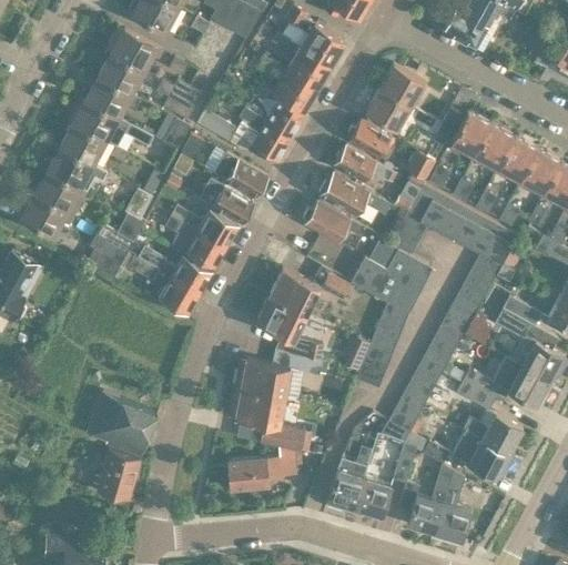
[(132,0),(127,12),(162,32),(176,7),(164,0),(132,0)]
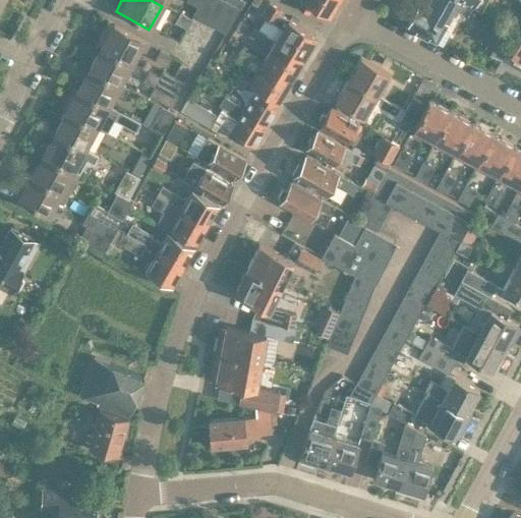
[(201,23),(214,0),(188,0),(185,5),(194,10),(190,18),(201,23)]
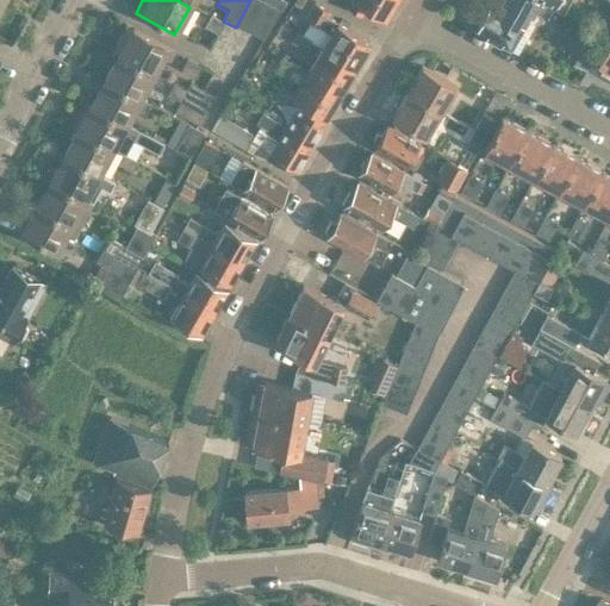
[(253,0),(250,0),(236,27),(249,35),(265,6),(260,4),(253,0)]
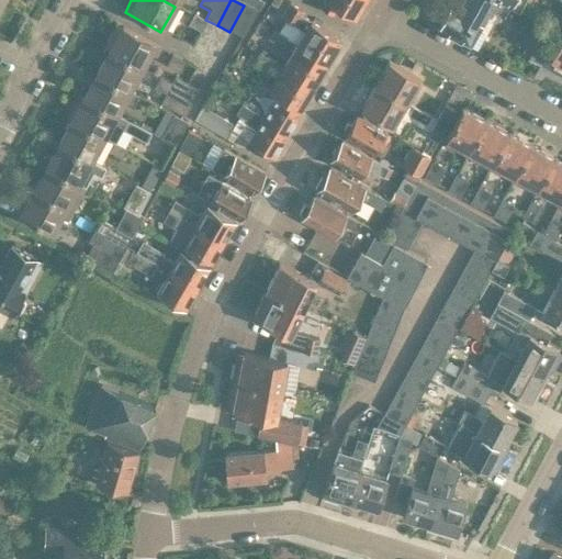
[(256,12),(261,2),(256,0),(240,0),(239,3),(244,6),(256,12)]
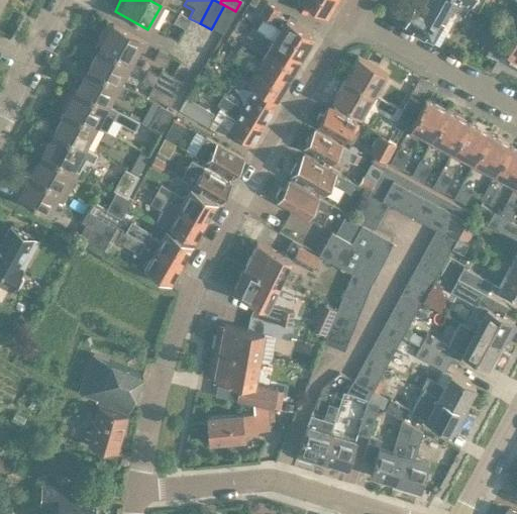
[(256,0),(250,0),(247,5),(253,9),(259,1),(256,0)]
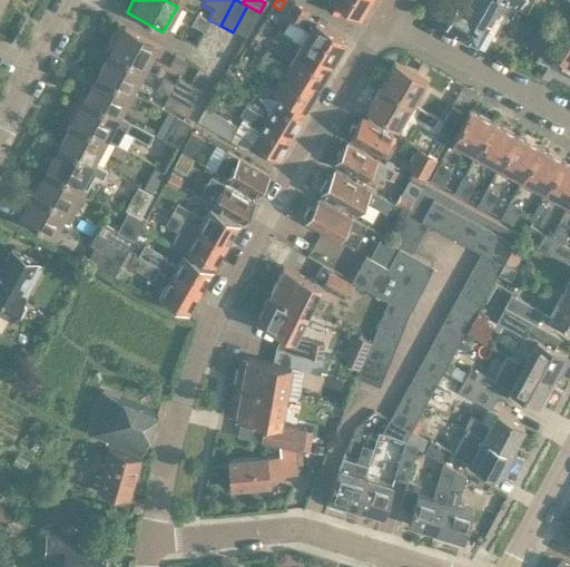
[(330,1),(325,11),(336,18),(342,8),(357,18),(367,0),(327,0),(328,0),(330,1)]
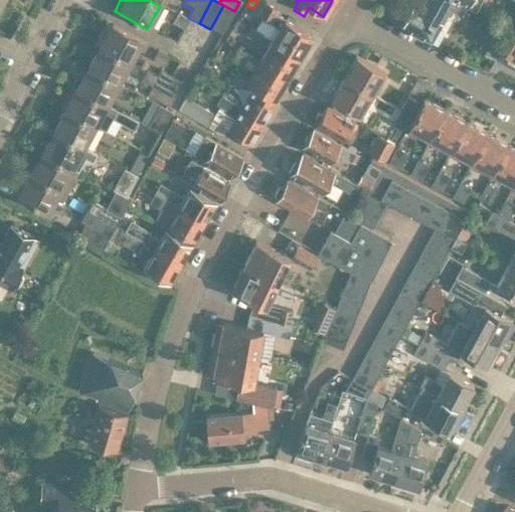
[(414,8),(402,29),(432,45),(437,47),(444,35),(437,31),(449,11),(428,0),(423,0),(418,10),(414,8)]
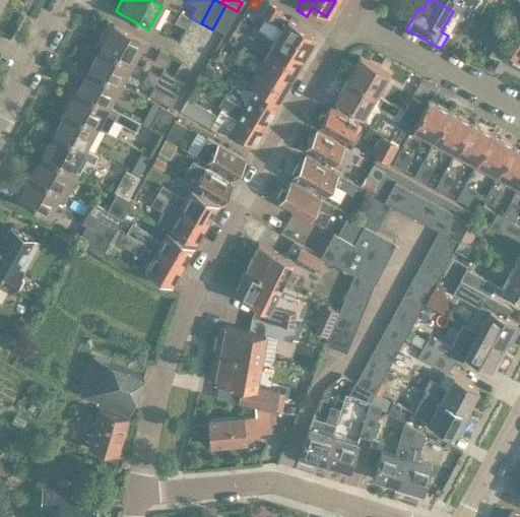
[(433,0),(453,11),(467,19),(473,10),(477,12),(484,0),(433,0)]
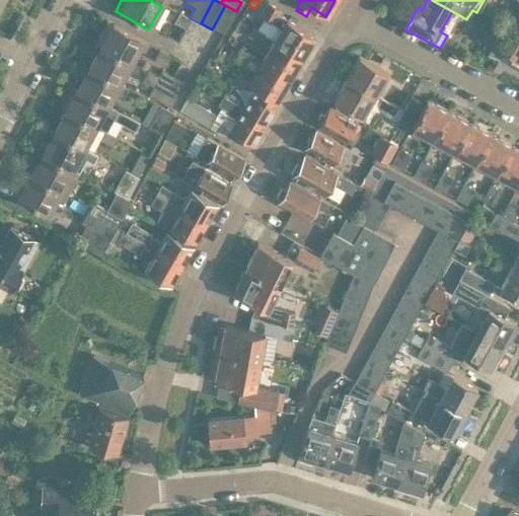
[(212,29),(223,34),(236,11),(225,5),(212,29)]
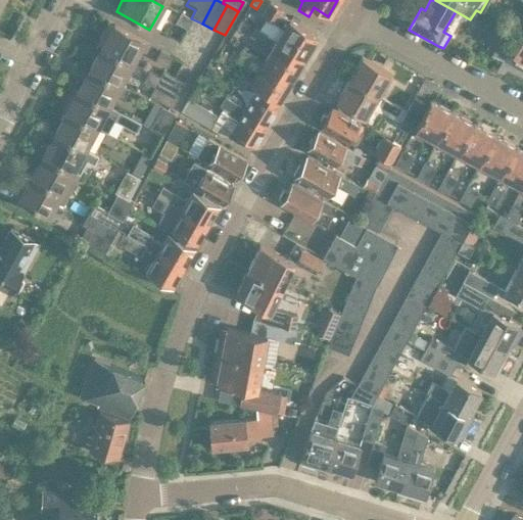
[(269,5),(260,18),(275,27),(281,16),(282,13),(269,5)]
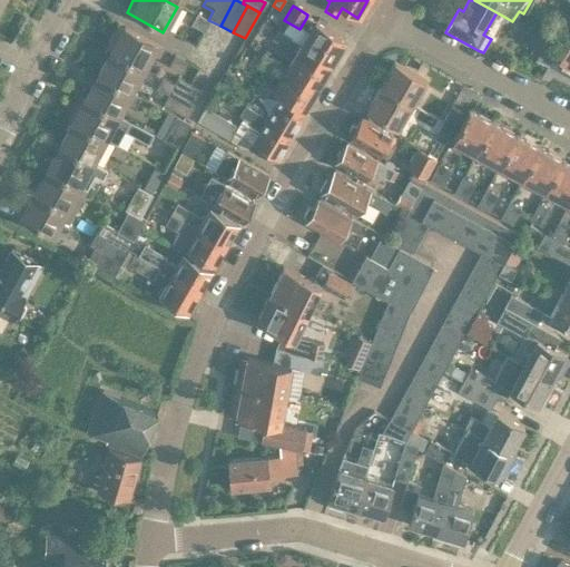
[(209,25),(208,23),(197,17),(190,28),(203,36),(209,25)]
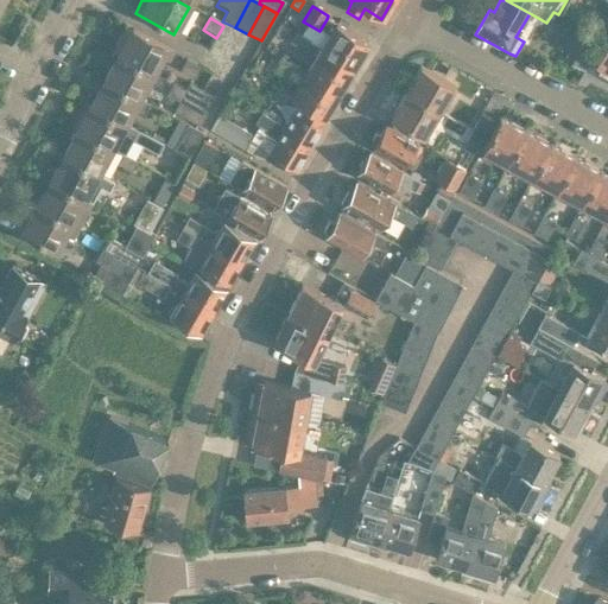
[(327,19),(320,31),(328,37),(320,50),(341,62),(353,69),(367,43),(341,27),(335,24),(327,19)]
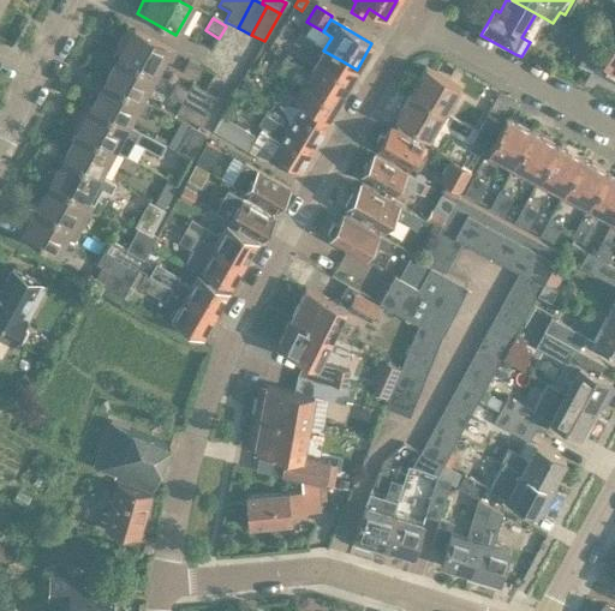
[(113,55),(119,58),(153,77),(161,60),(169,65),(174,57),(166,52),(166,51),(132,34),(127,42),(121,40),(113,55)]
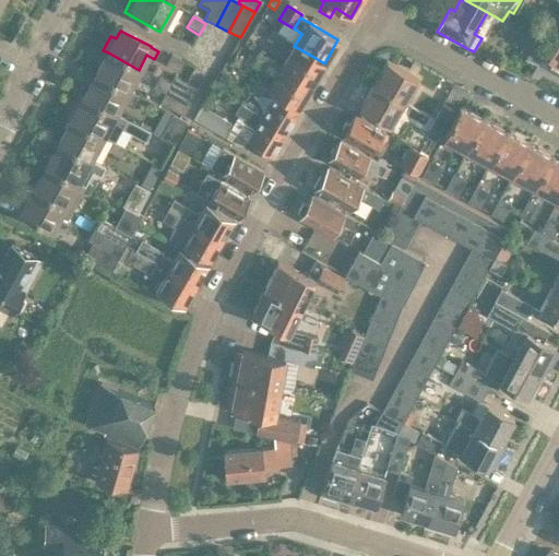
[(284,39),(271,32),(265,40),(278,48),(284,39)]
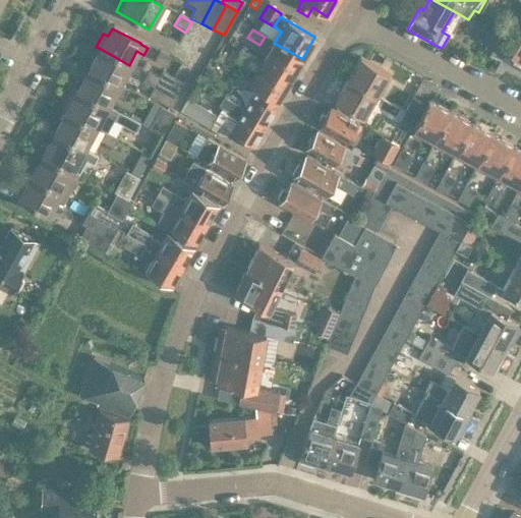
[(520,35),(508,59),(520,66),(520,35)]
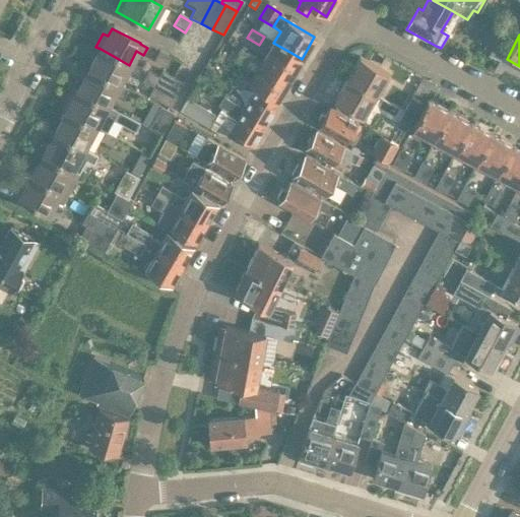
[(273,43),(261,63),(289,79),(302,59),(291,53),(273,43)]
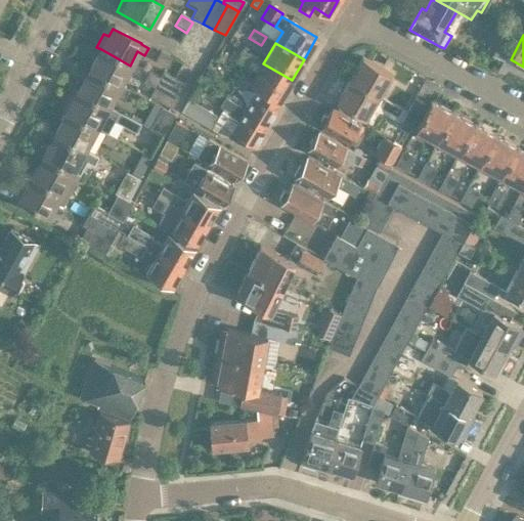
[(130,66),(101,49),(90,71),(119,86),(130,66)]
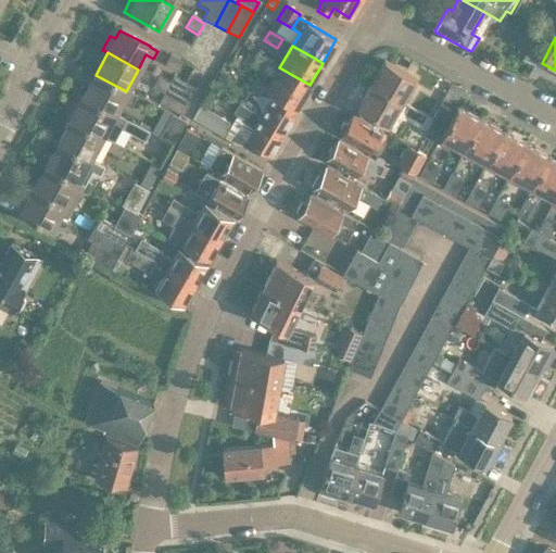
[(253,61),(251,63),(264,71),(263,72),(274,78),(268,87),(266,90),(274,95),(295,107),(310,85),(279,67),(256,54),(253,61)]
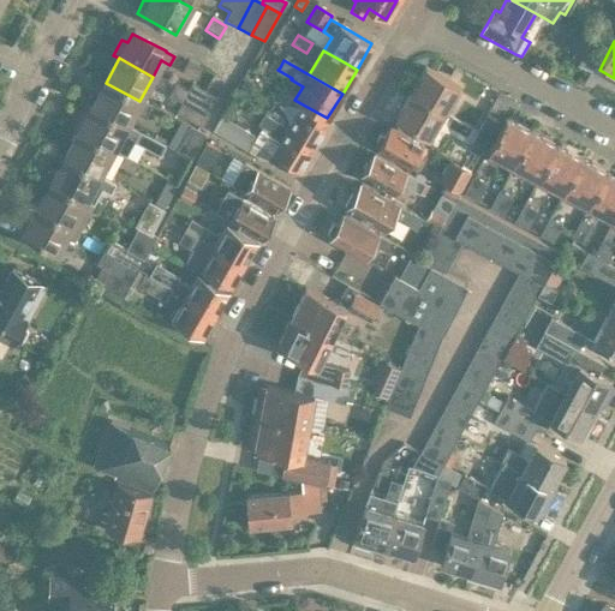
[(187,64),(183,75),(195,82),(201,71),(187,64)]
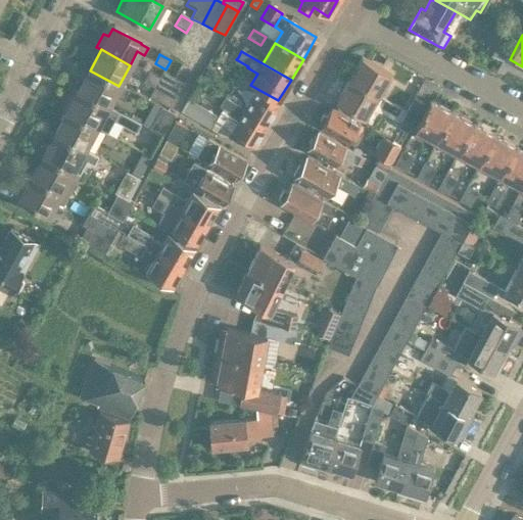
[(361,59),(348,81),(378,98),(390,76),(361,59)]
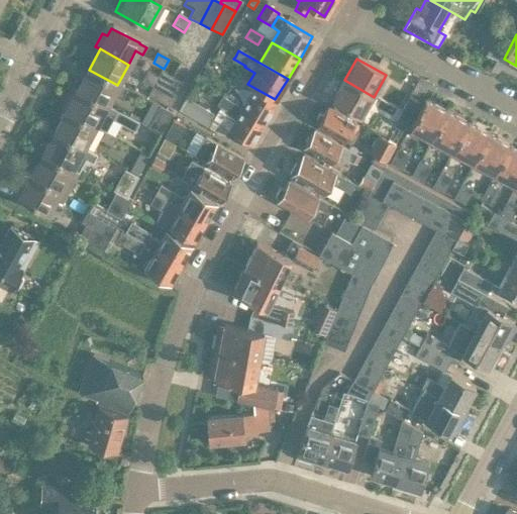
[(89,70),(78,91),(105,107),(111,96),(121,101),(126,90),(117,85),(89,70)]
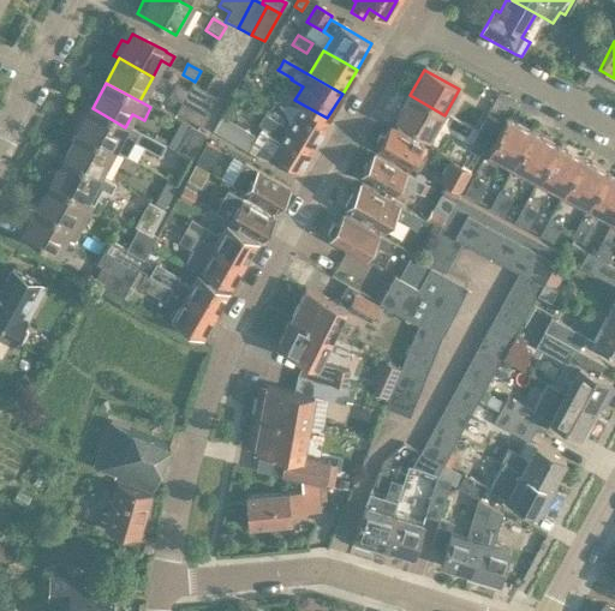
[(243,84),(237,96),(245,101),(252,89),(243,84)]
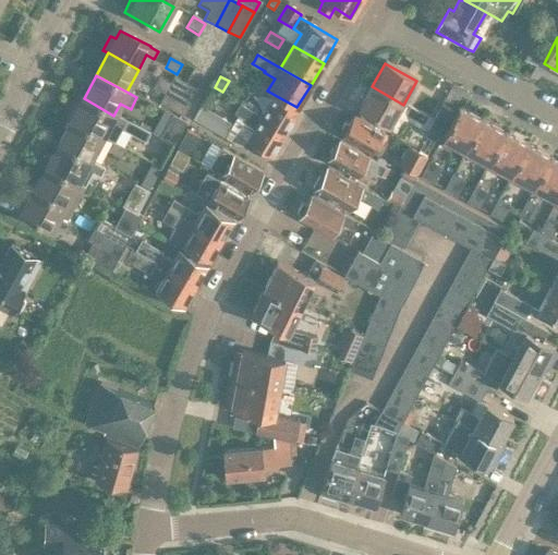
[(170,110),(183,86),(173,81),(170,87),(158,81),(154,89),(165,95),(159,104),(170,110)]
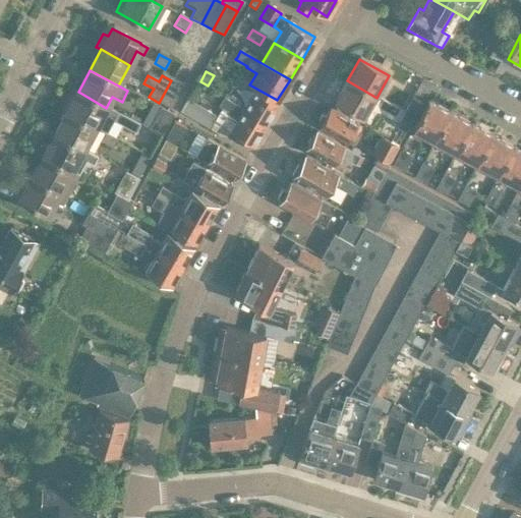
[(237,78),(231,87),(242,94),(247,84),(237,78)]
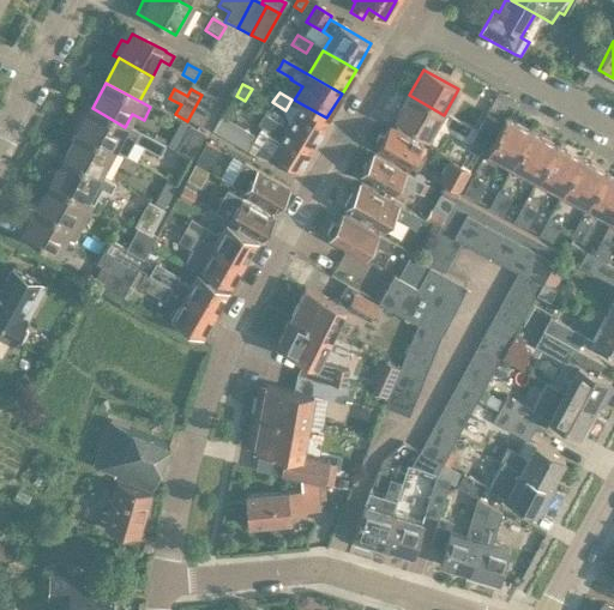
[(187,121),(200,128),(215,101),(202,95),(187,121)]
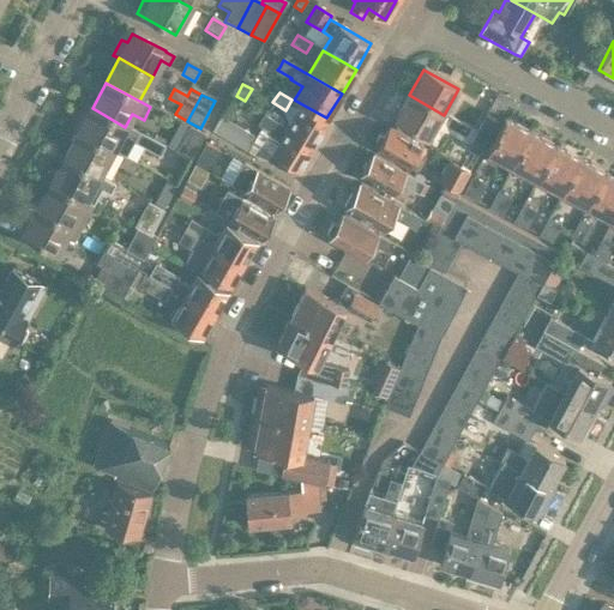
[(428,142),(444,115),(409,95),(393,121),(428,142)]
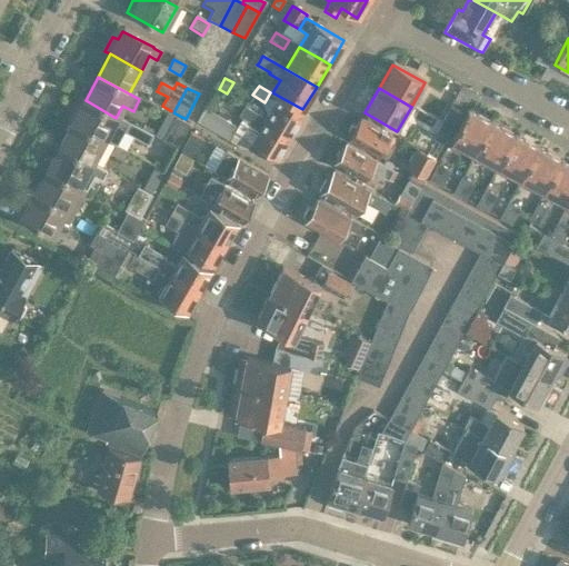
[(280,97),(266,121),(291,136),(305,111),(306,111),(302,109),(280,97)]
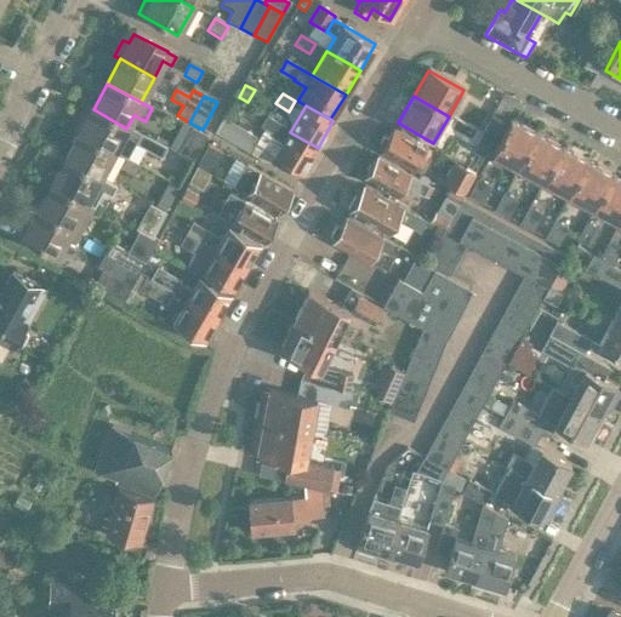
[(73,132),(79,136),(113,154),(126,161),(134,147),(161,161),(166,150),(126,129),(93,109),(87,120),(81,116),(73,132)]
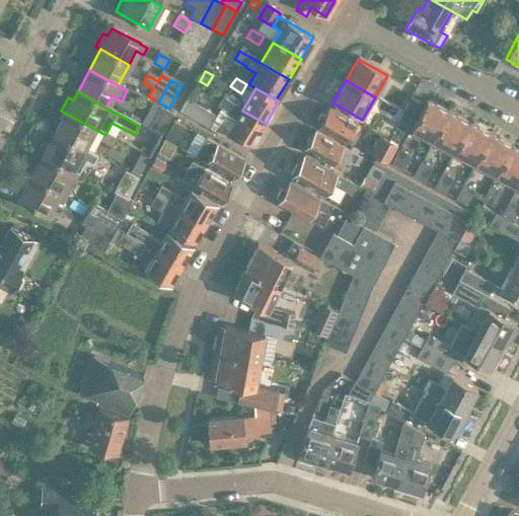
[(223,99),(218,107),(220,109),(237,120),(230,132),(252,145),(266,124),(242,111),(223,99)]
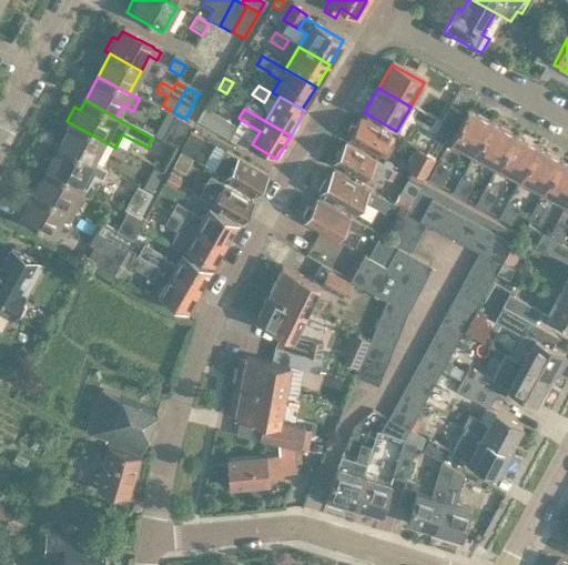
[(203,110),(195,124),(225,142),(241,152),(252,144),(260,131),(241,120),(235,128),(203,110)]
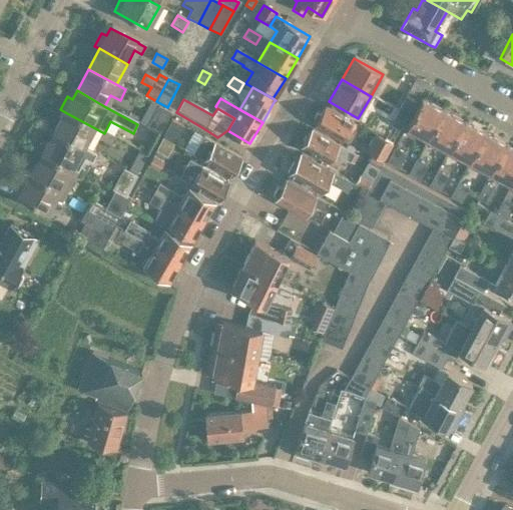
[(406,99),(402,107),(399,112),(409,117),(412,111),(416,104),(406,99)]
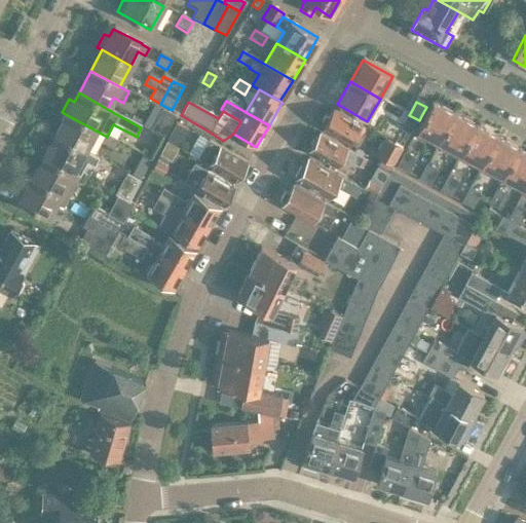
[(415,134),(438,145),(453,115),(431,104),(415,134)]
